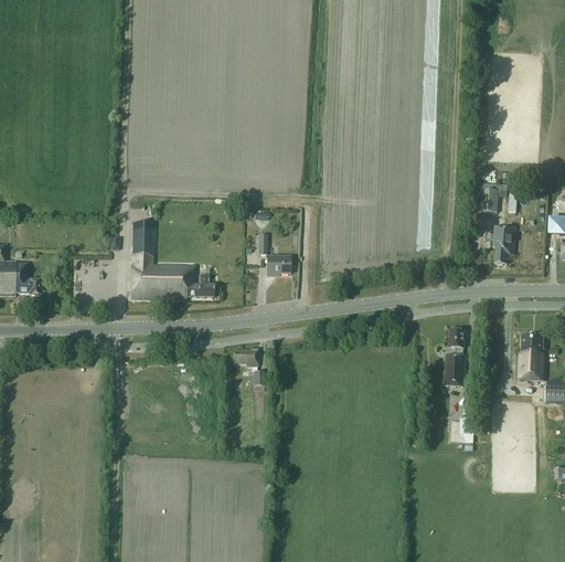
[(479,210),(497,211),(498,195),(507,197),(507,183),(482,181),(481,188),(479,210)]
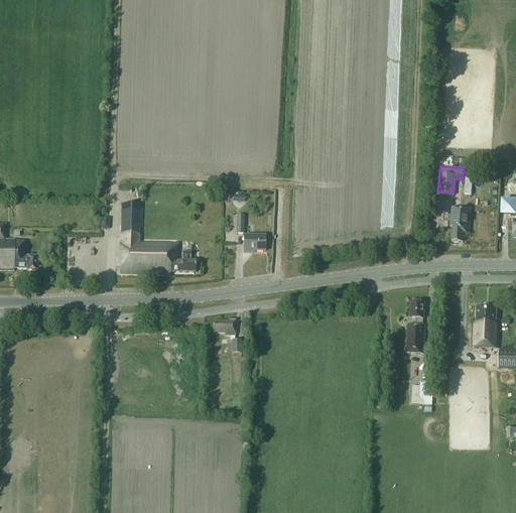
[(452,240),(463,240),(464,231),(466,231),(466,226),(464,226),(464,225),(460,225),(460,213),(453,213),(452,240)]
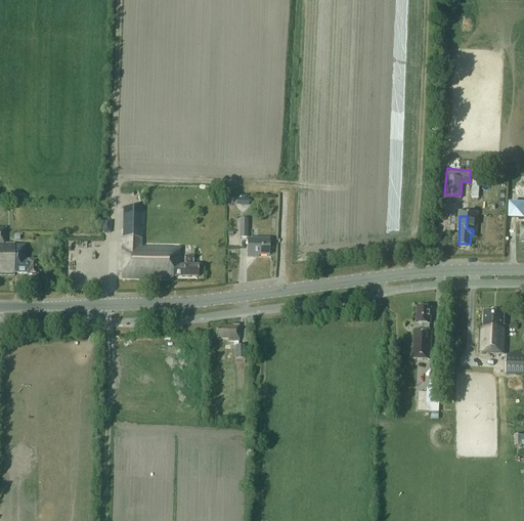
[(101,229),(110,230),(111,219),(102,218),(101,229)]
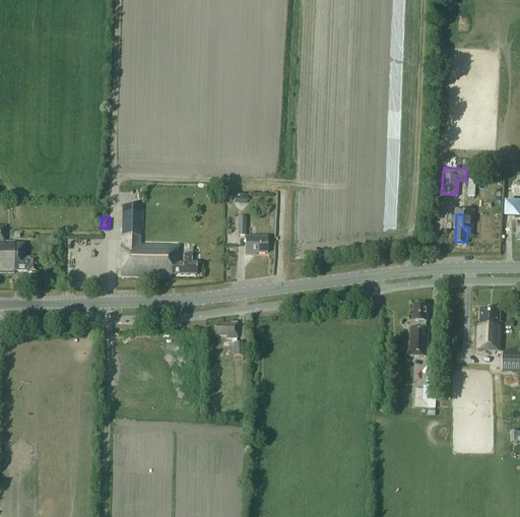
[(0,223),(0,270),(14,271),(14,269),(26,269),(26,270),(37,270),(38,256),(27,256),(23,256),(24,242),(14,241),(14,240),(4,240),(4,224),(0,223)]
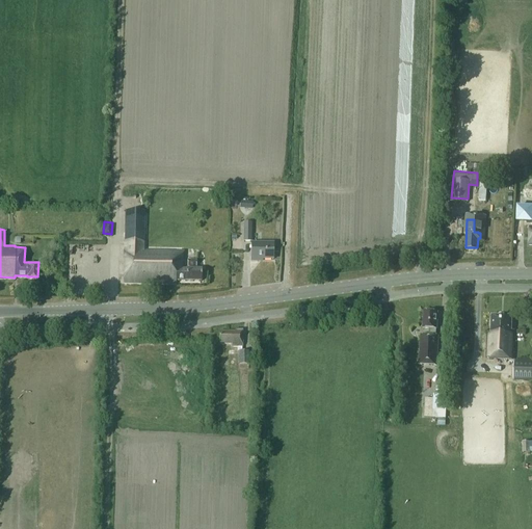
[(143,239),(125,239),(125,249),(124,249),(124,280),(176,281),(176,279),(201,279),(202,266),(183,266),(184,248),(143,247),(143,239)]
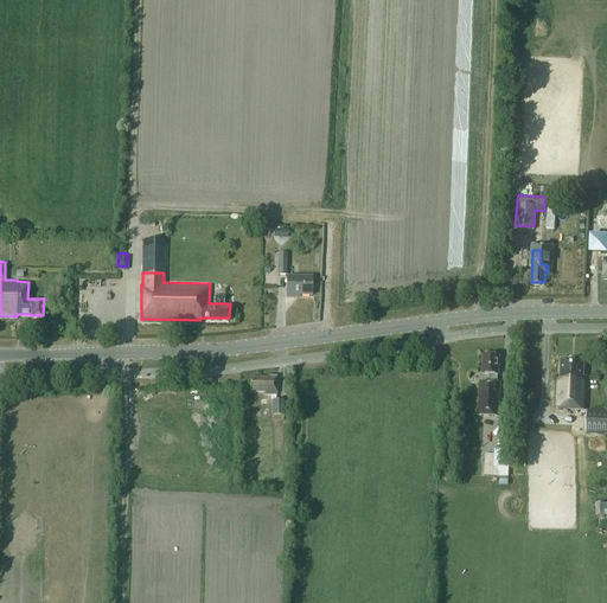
[(312,293),(312,275),(287,274),(286,295),(294,295),(294,293),(312,293)]
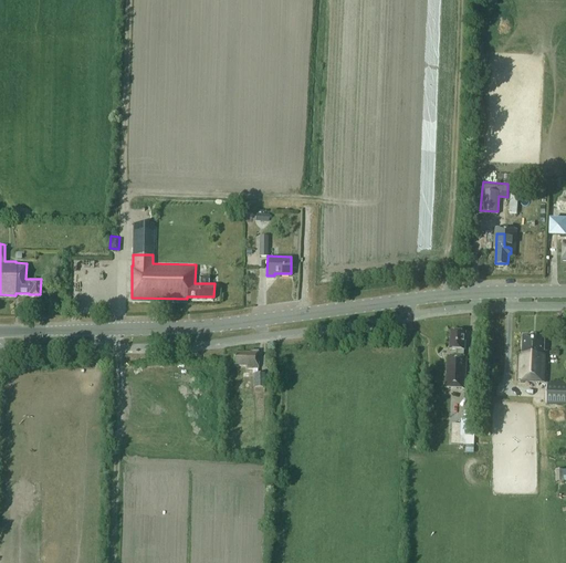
[(464,347),(465,331),(451,330),(450,346),(457,347),(456,354),(448,354),(446,385),(464,386),(467,355),(463,355),(463,347),(464,347)]
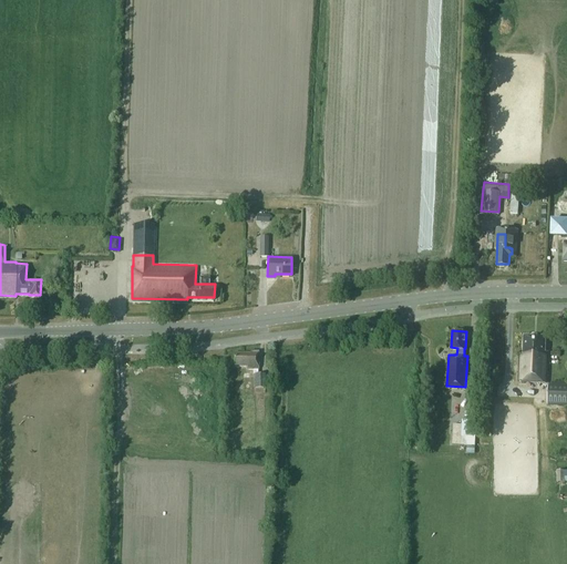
[(518,380),(544,381),(547,381),(547,378),(548,349),(545,349),(546,335),(524,334),(523,351),(519,351),(518,380)]
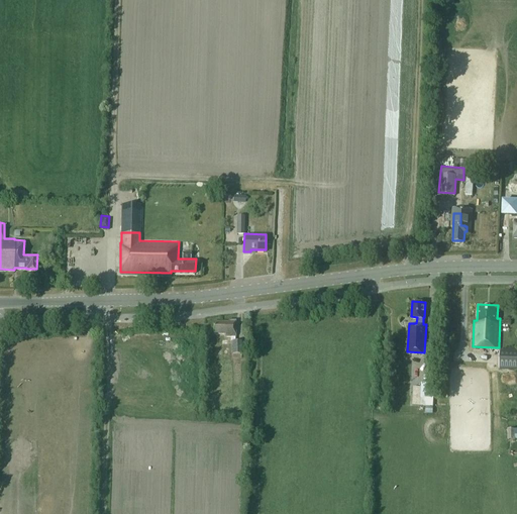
[(225,334),(230,334),(230,338),(232,338),(232,351),(241,351),(241,338),(235,338),(235,334),(236,318),(228,318),(228,319),(213,319),(213,331),(225,332),(225,334)]
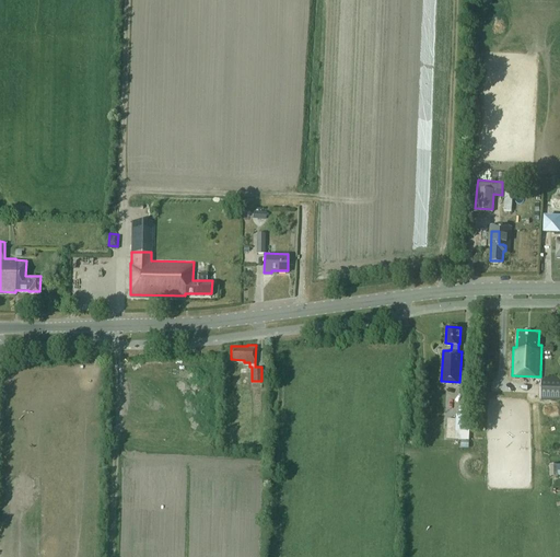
[(559,378),(540,376),(540,396),(559,397),(559,378)]
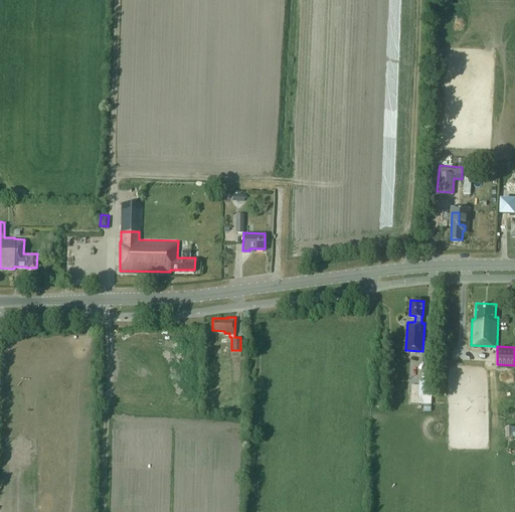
[(418,379),(418,393),(418,402),(432,402),(432,393),(430,393),(431,380),(418,379)]
